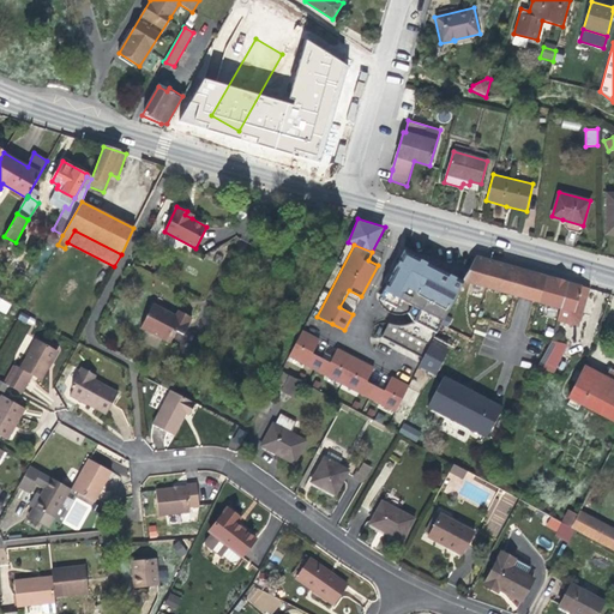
[(423,359),(432,339),(462,282),(404,252),(396,269),(399,271),(395,281),(390,278),(380,300),(396,308),(401,300),(413,307),(409,314),(411,318),(414,323),(405,325),(401,326),(393,325),(389,324),(381,337),(423,359)]
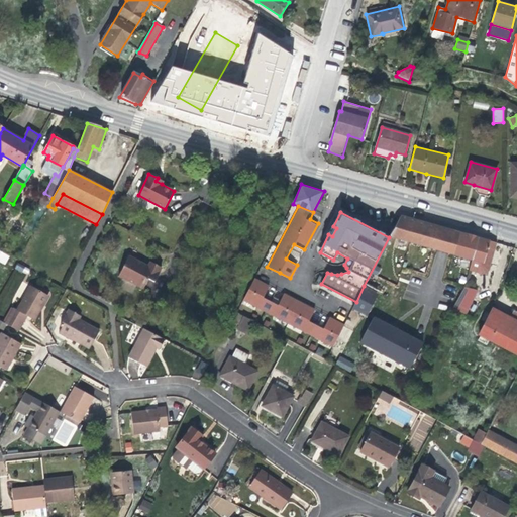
[(436,225),(400,215),(394,227),(390,236),(430,247),(436,225)]
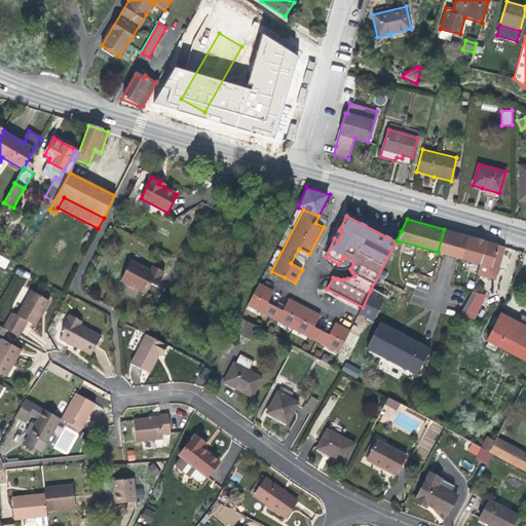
[(463,250),(467,236),(460,234),(444,229),(438,252),(456,257),(458,248),(463,250)]
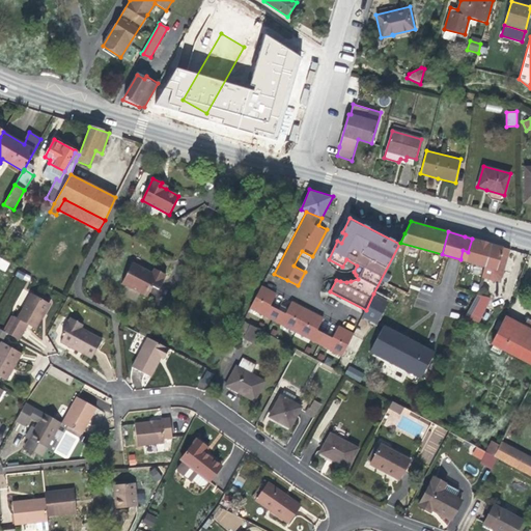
[(484,267),(491,244),(472,239),(468,252),(463,250),(460,259),(484,267)]
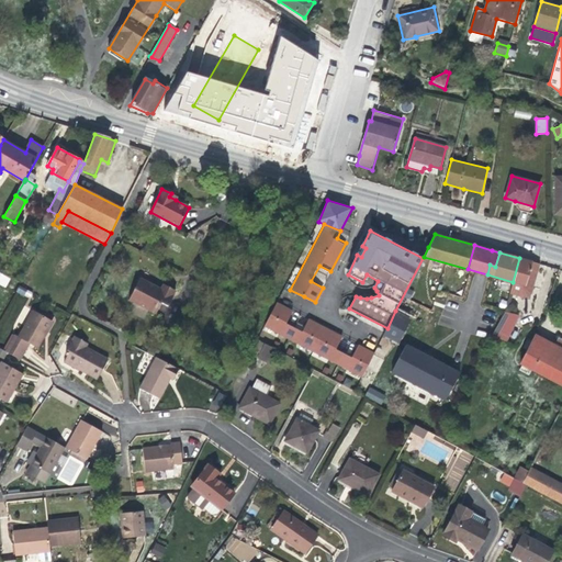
[(512,289),(510,293),(526,298),(529,296),(531,293),(539,263),(519,258),(513,282),(512,289)]
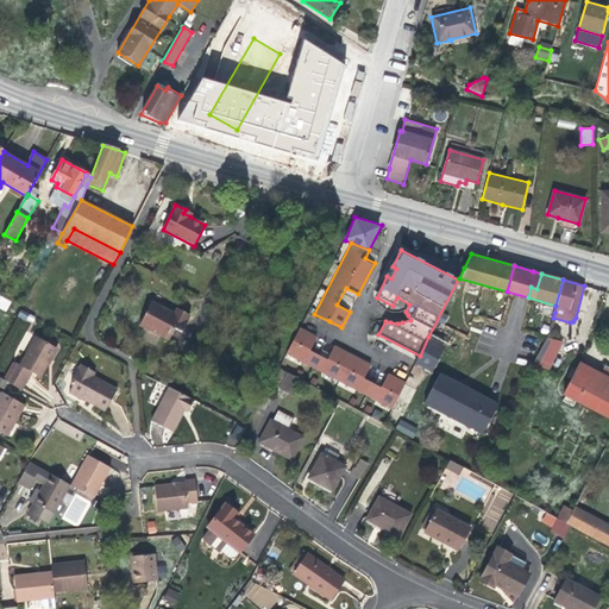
[(151,301),(139,325),(170,340),(175,328),(182,332),(189,319),(188,319),(190,314),(177,308),(175,313),(151,301)]
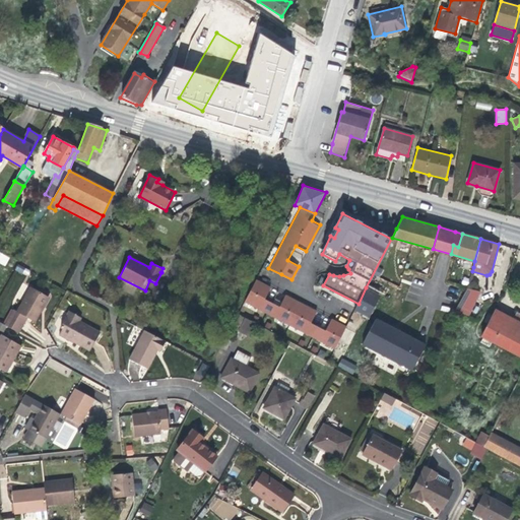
[(460,285),(467,288),(472,271),(473,267),(466,265),(460,285)]
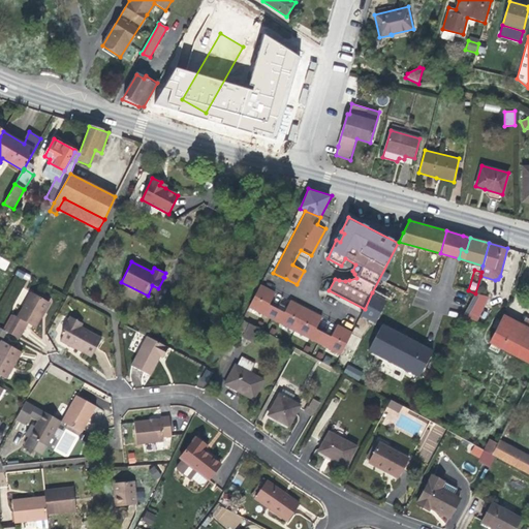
[(18,271),(16,277),(29,280),(30,274),(18,271)]
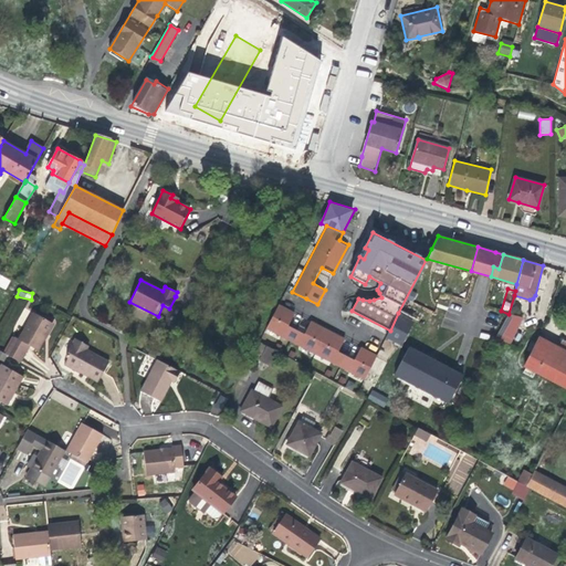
[(278,305),(265,327),(287,339),(293,329),(287,326),(294,314),(278,305)]
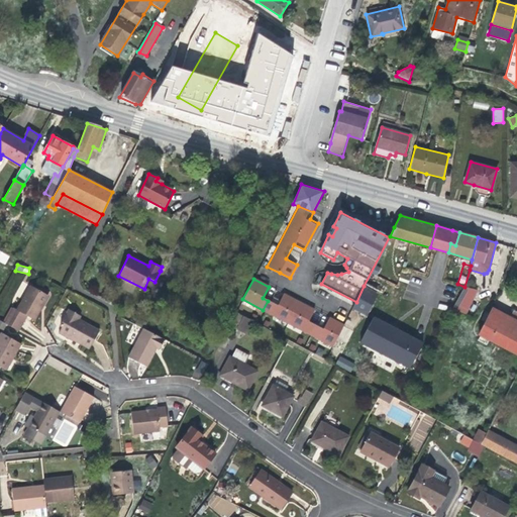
[(13,307),(5,323),(18,330),(26,315),(34,319),(47,295),(30,285),(17,309),(13,307)]
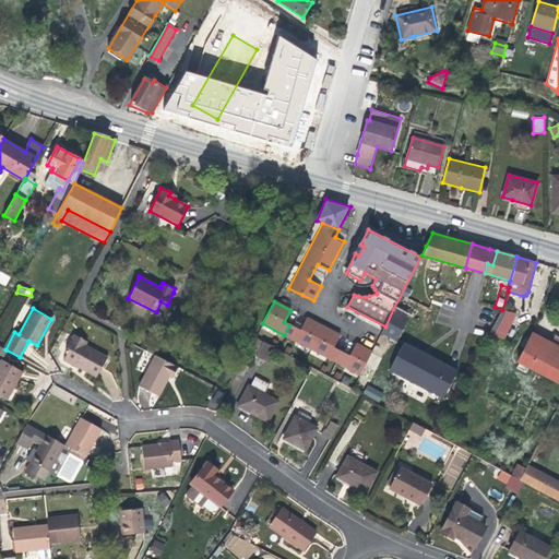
[(385,326),(381,332),(396,340),(408,317),(393,309),(385,326)]
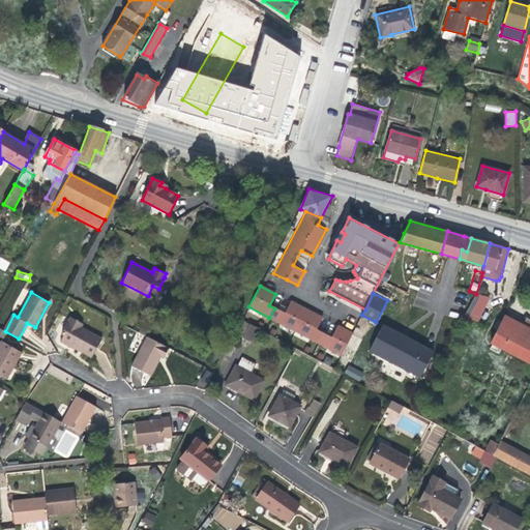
[(476,294),(465,316),(466,316),(477,322),(490,297),(476,294)]
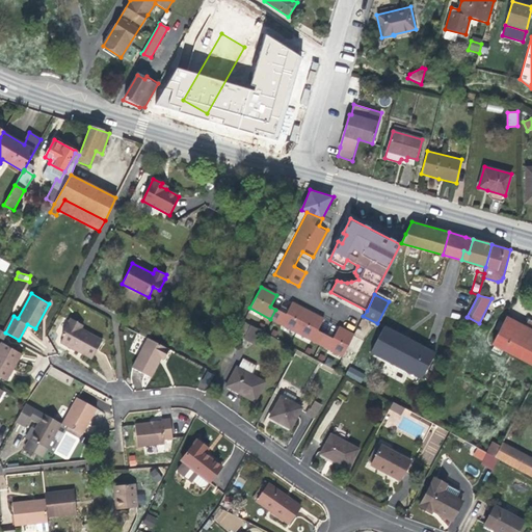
[(280,311),(274,321),(317,343),(322,334),(317,330),(323,319),(291,302),(285,315),(280,311)]
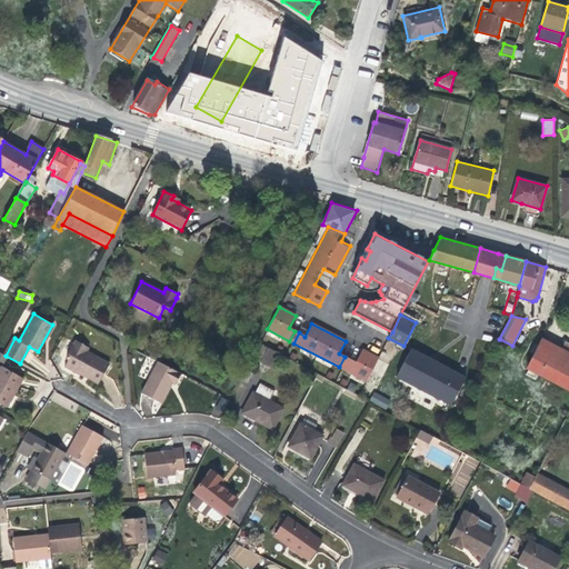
[(295,331),(289,341),(293,343),(299,332),(295,331)]
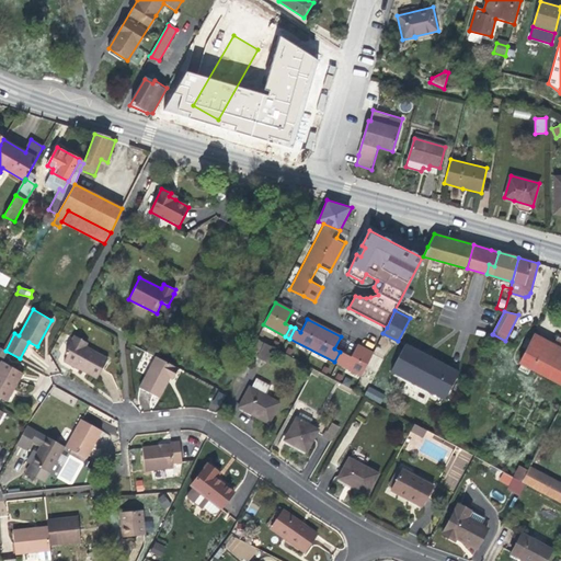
[(530,368),(540,374),(554,345),(534,334),(530,342),(527,350),(519,363),(521,364),(530,368)]
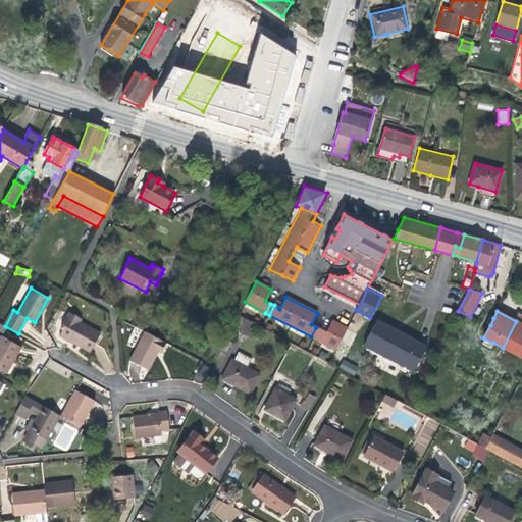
[(63,328),(59,335),(70,342),(70,341),(91,352),(101,334),(80,322),(82,318),(69,312),(61,327),(63,328)]
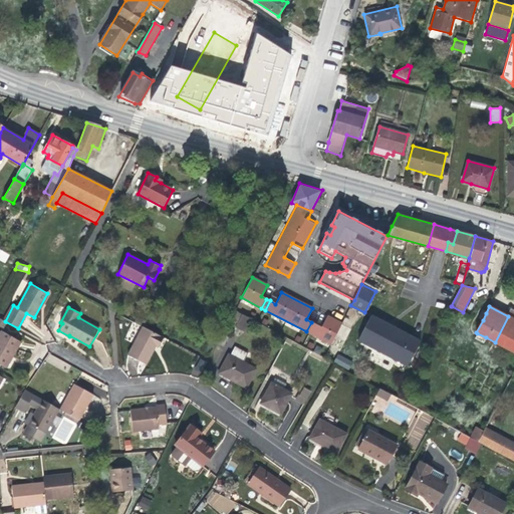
[(242,314),(236,310),(231,319),(238,322),(242,314)]
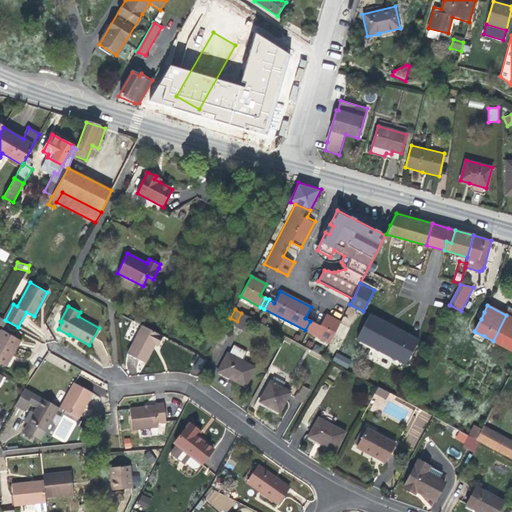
[(244,331),(251,318),(241,313),(237,321),(235,325),(244,331)]
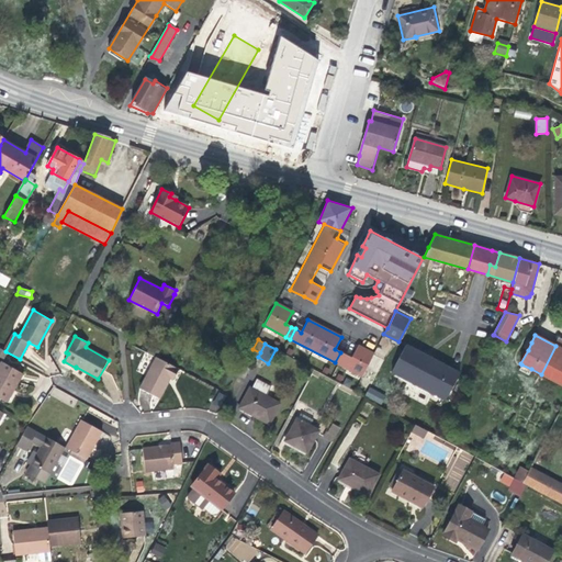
[(406,345),(392,371),(445,400),(460,373),(406,345)]
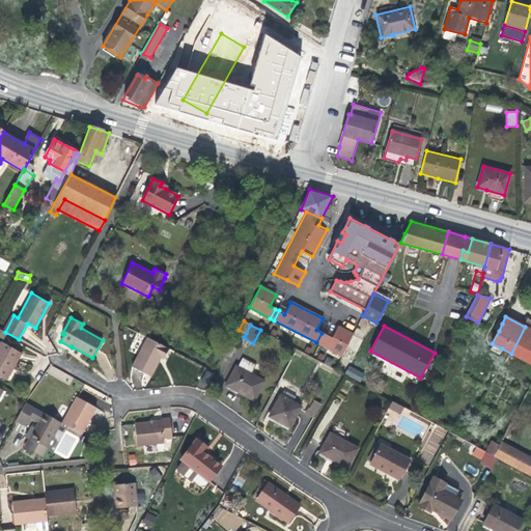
[(322,345),(342,357),(353,335),(338,327),(332,339),(327,336),(322,345)]
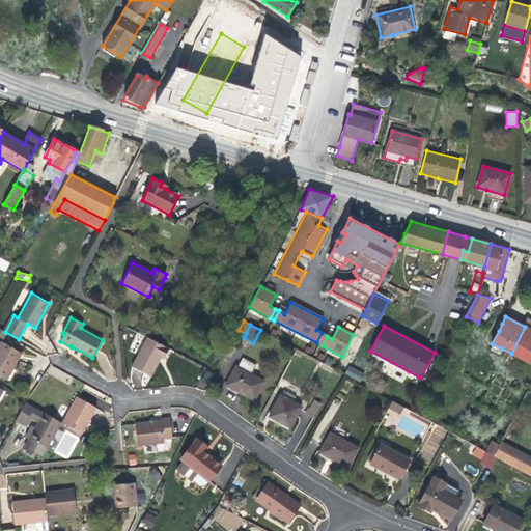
[(530,329),(525,327),(511,354),(530,363),(530,329)]
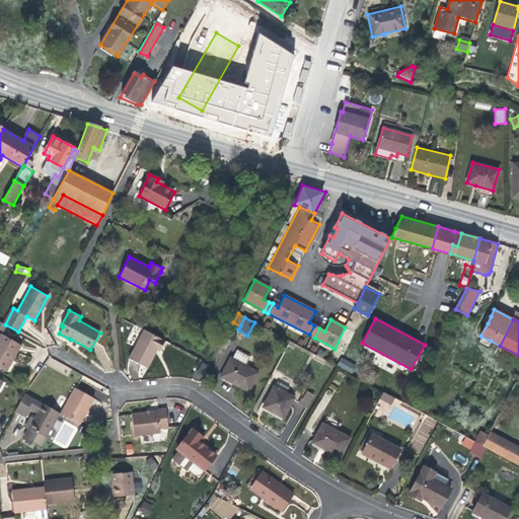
[(309,335),(314,338),(319,328),(314,325),(309,335)]
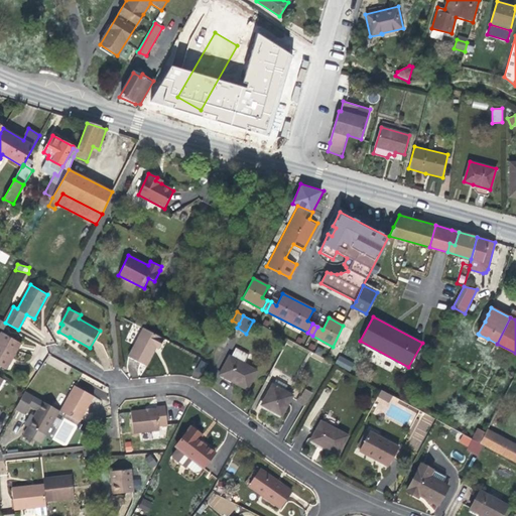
[(159,349),(165,339),(146,329),(143,328),(128,356),(147,366),(156,348),(159,349)]
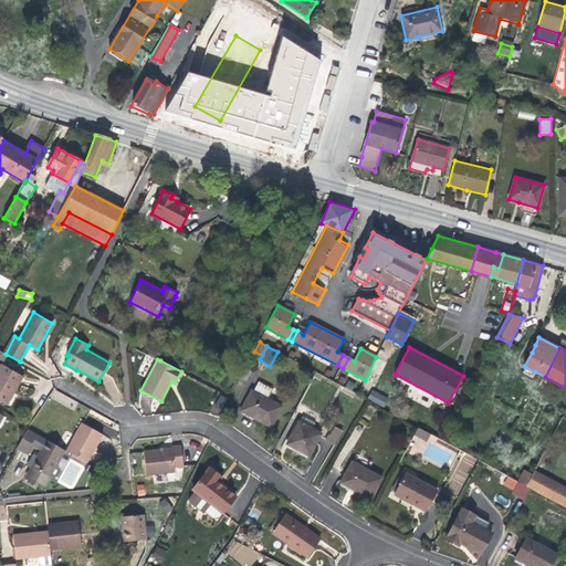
[(0,365),(0,400),(4,404),(11,392),(12,395),(23,376),(1,364),(0,365)]
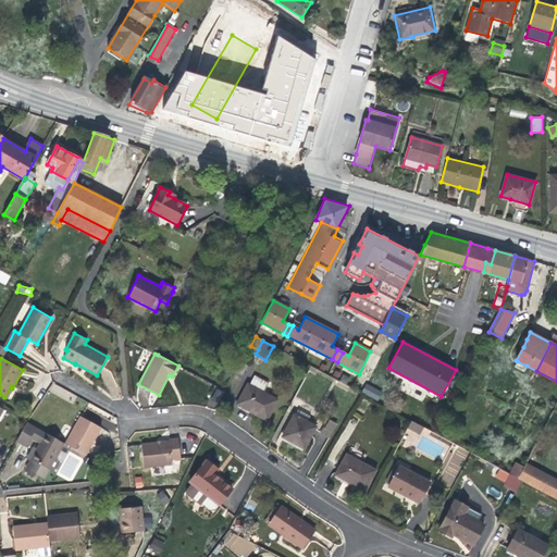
[(524,371),(527,366),(517,361),(515,366),(524,371)]
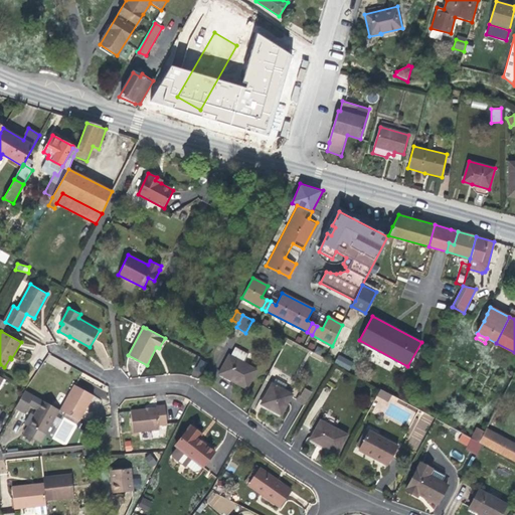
[(230,356),(244,362),(248,354),(235,346),(230,356)]
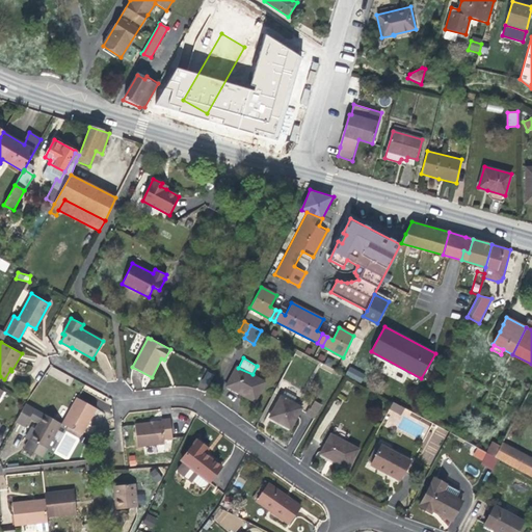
[(102,369),(107,379),(112,377),(108,366),(102,369)]
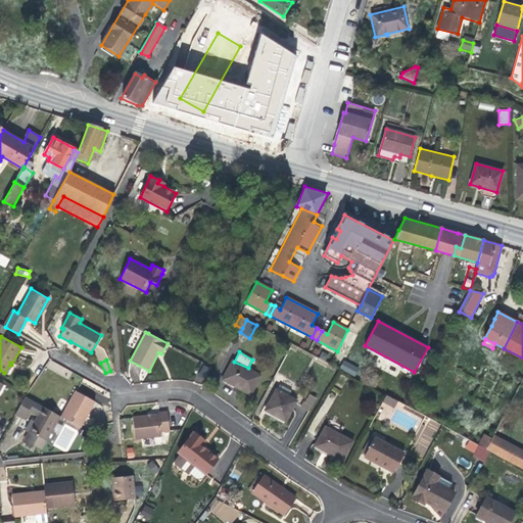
[(339,368),(354,376),(359,368),(343,360),(339,368)]
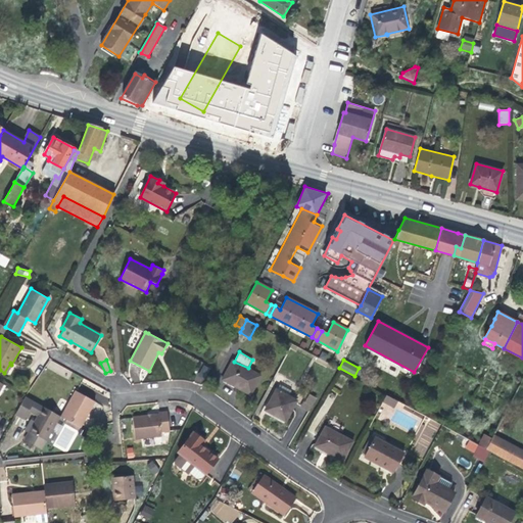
[(262,375),(248,368),(234,362),(233,361),(222,379),(251,394),(262,375)]
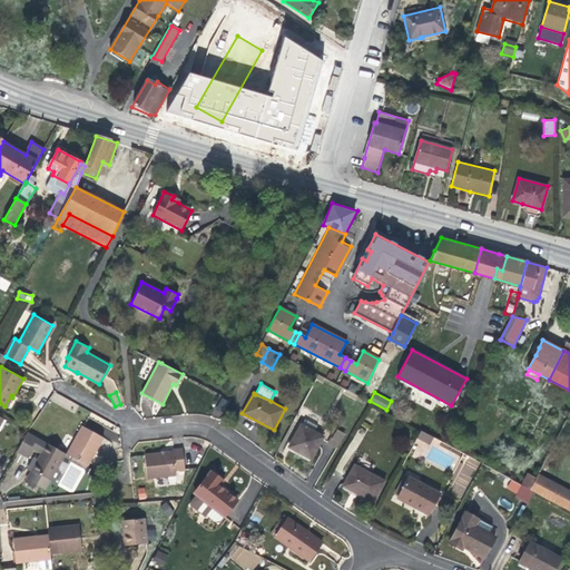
[(222,415),(229,401),(222,397),(215,412),(222,415)]
